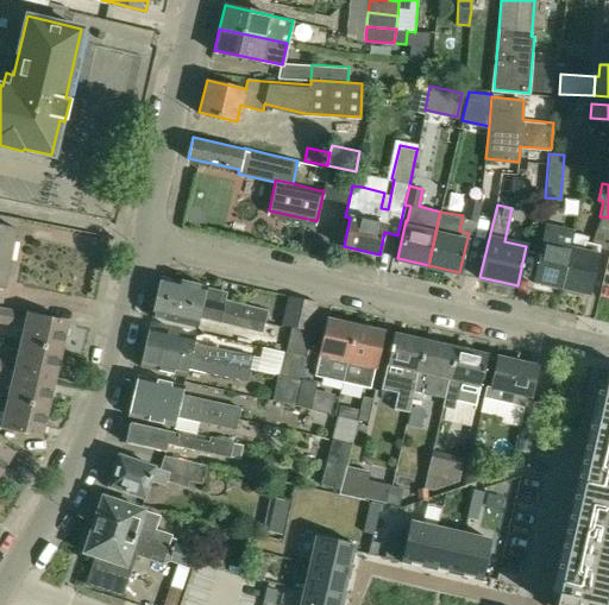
[(546,221),(533,279),(541,282),(540,285),(557,289),(558,285),(562,285),(573,232),(575,227),(546,221)]
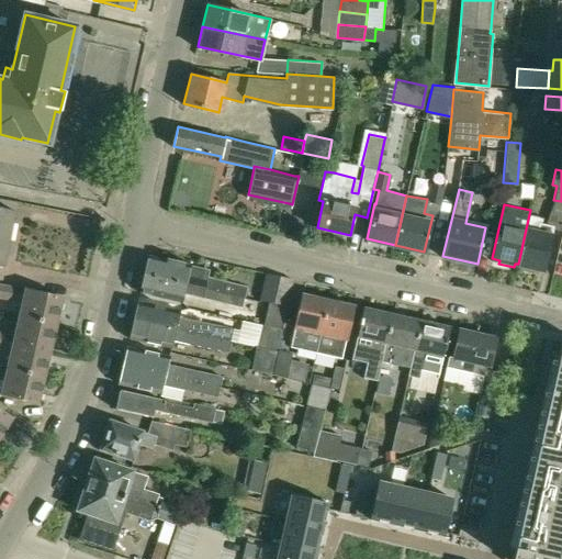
[(0,205),(0,236),(10,238),(15,209),(0,205)]
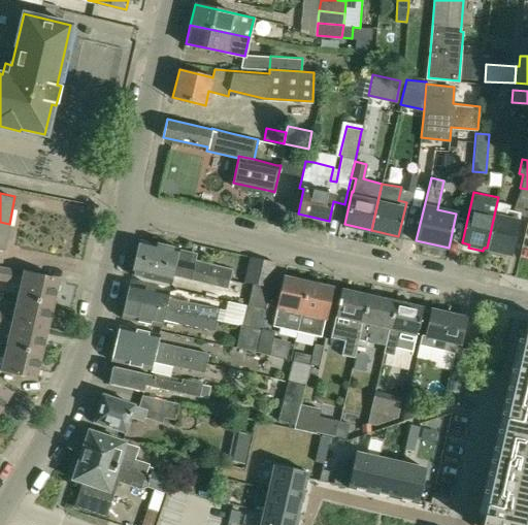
[(512,210),(509,210),(510,204),(497,201),(487,248),(489,249),(489,252),(502,255),(503,252),(510,253),(519,212),(512,210)]
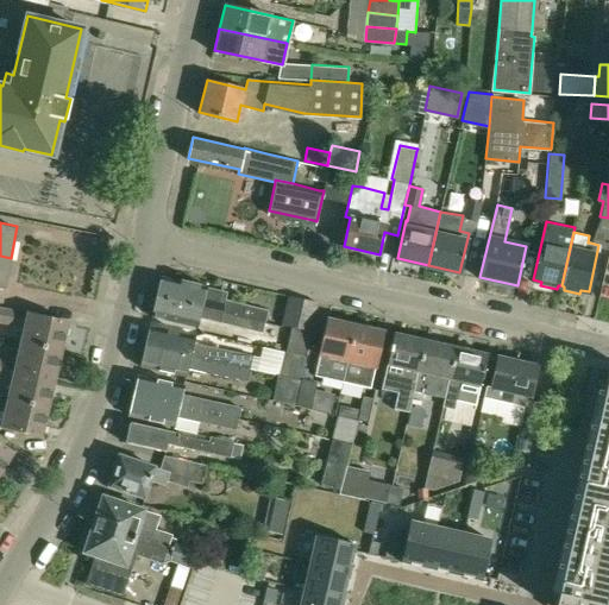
[(292,239),(289,249),(308,252),(311,243),(292,239)]
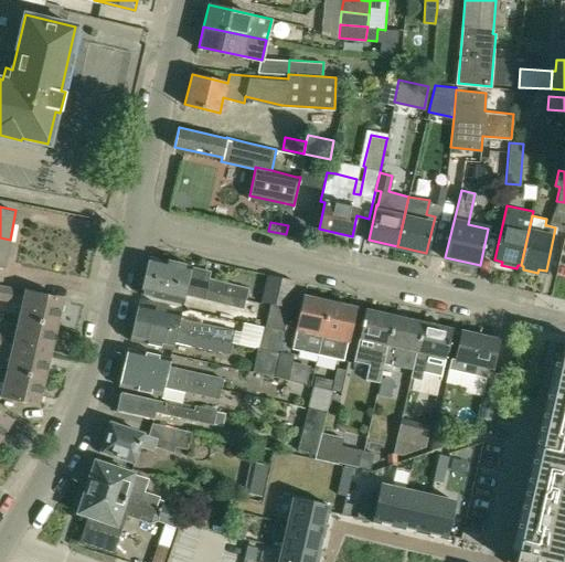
[(10,240),(0,237),(0,266),(6,267),(10,240)]
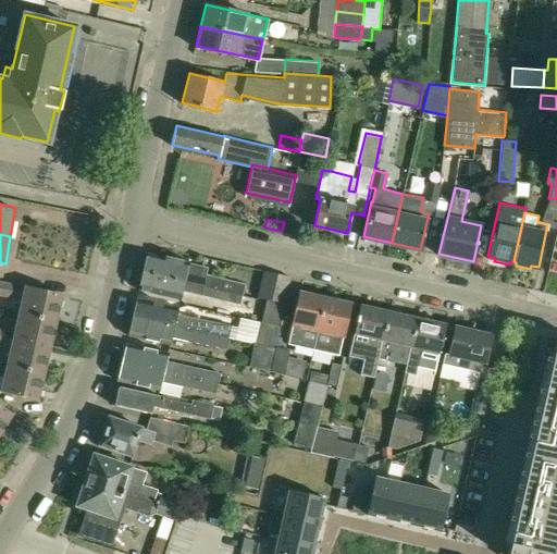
[(147,251),(143,270),(231,291),(243,293),(245,283),(206,273),(208,266),(188,261),(156,254),(147,251)]
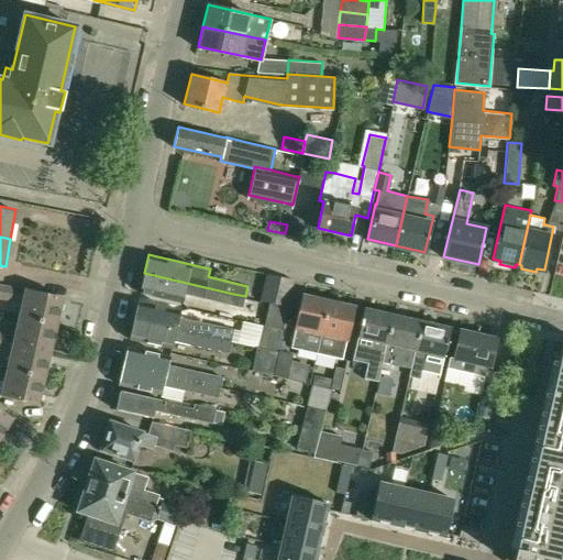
[(279,275),(266,272),(260,298),(268,300),(274,302),(279,275)]
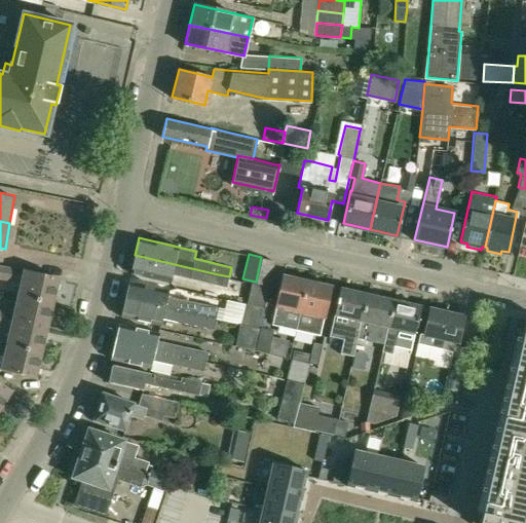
[(135,255),(130,272),(170,281),(171,273),(216,284),(218,274),(135,255)]
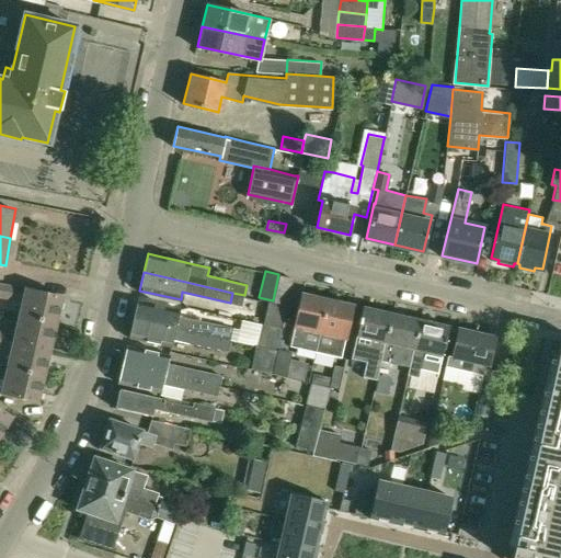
[(293,277),(278,274),(273,300),(285,304),(286,304),(293,277)]
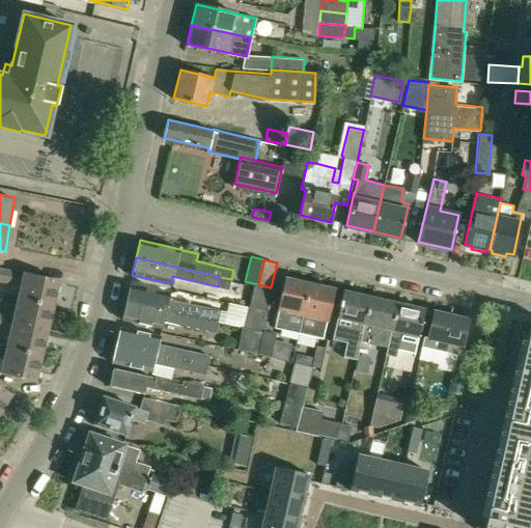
[(12,269),(0,267),(0,280),(10,282),(12,269)]
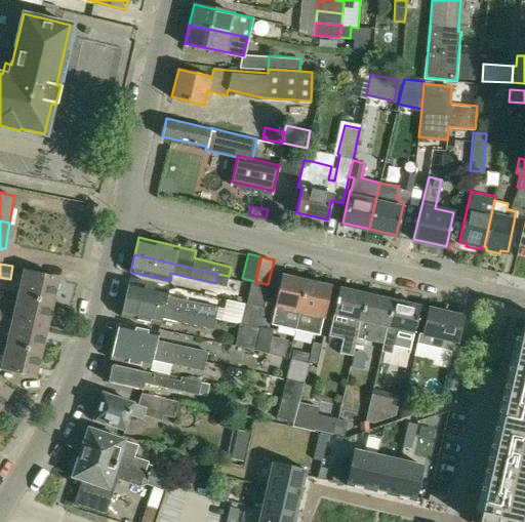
[(24,269),(18,293),(52,302),(57,277),(24,269)]
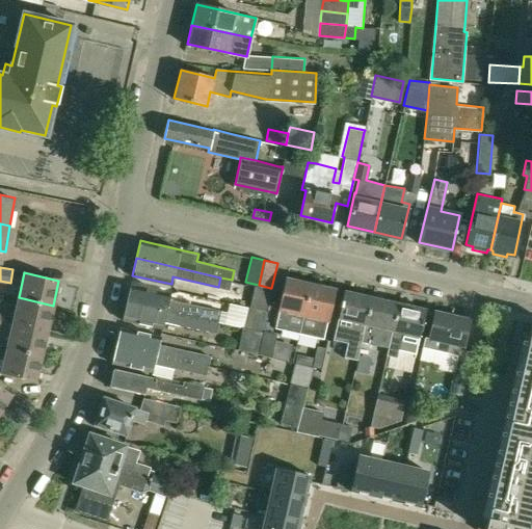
[(274,328),(285,331),(298,334),(310,284),(286,279),(274,328)]
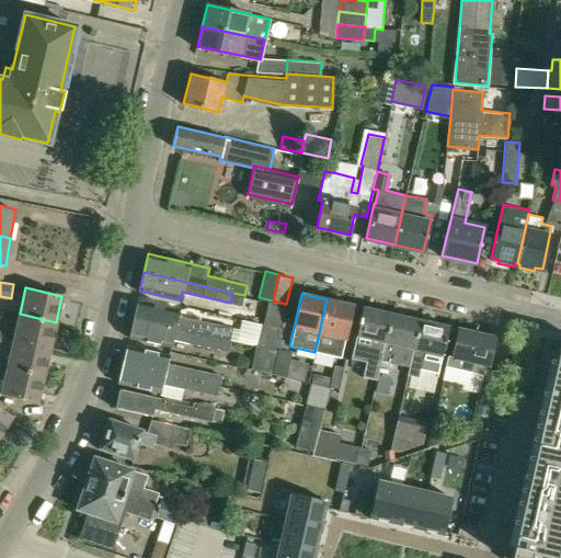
[(138,298),(134,318),(194,331),(229,339),(232,327),(176,315),(179,308),(138,298)]
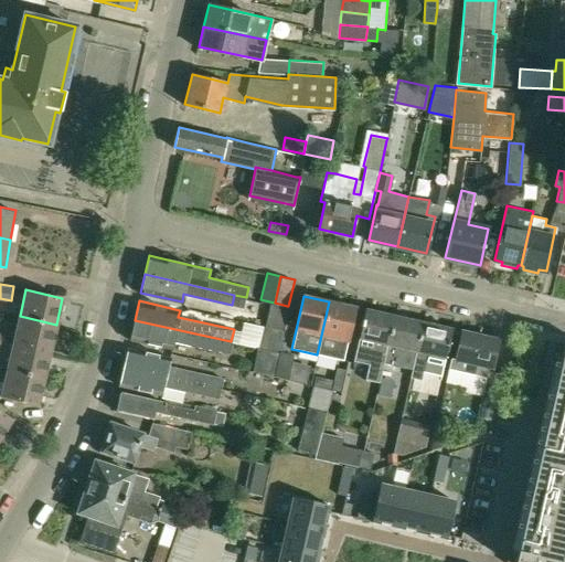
[(269,301),(264,326),(281,330),(287,306),(275,303),(269,301)]
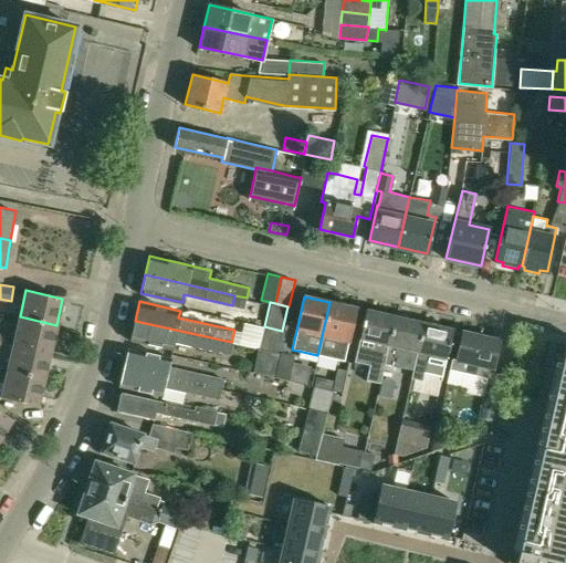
[(329,302),(317,355),(334,358),(344,361),(356,308),(329,302)]
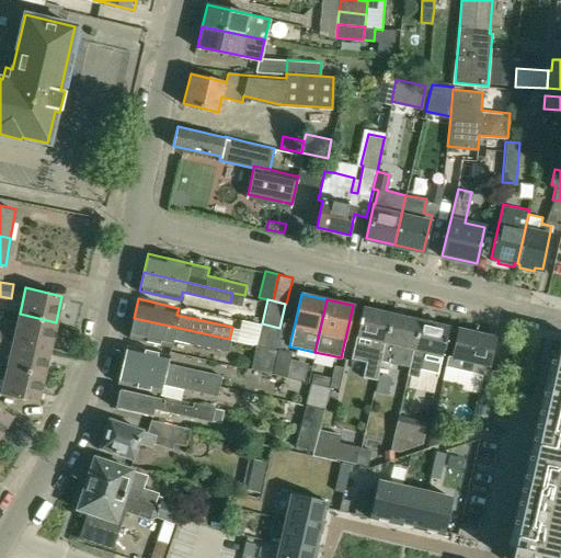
[(356,336),(351,357),(366,361),(365,362),(363,376),(376,378),(378,372),(379,365),(380,360),(391,314),(362,307),(356,336)]
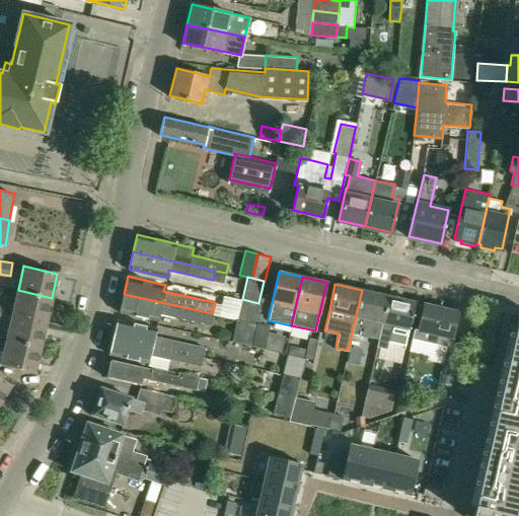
[(52,298),(18,290),(12,314),(46,322),(52,298)]
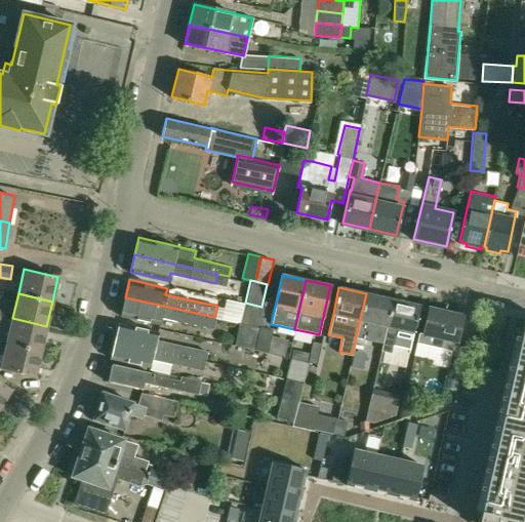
[(366,293),(356,336),(357,336),(366,338),(370,339),(382,343),(387,326),(393,299),(366,293)]
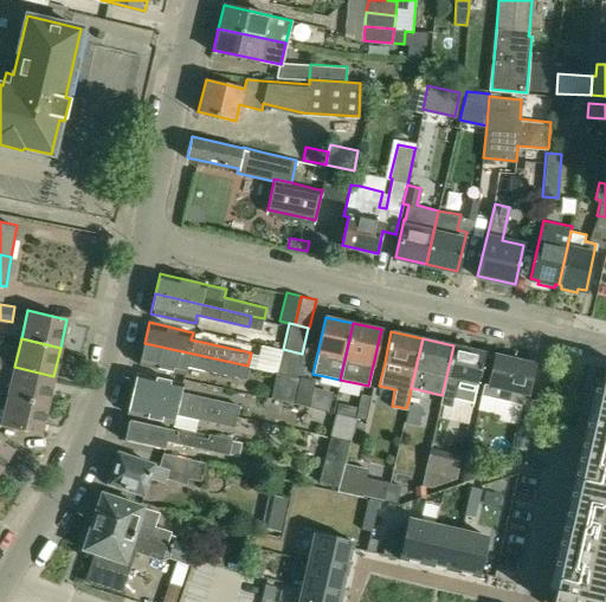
[(247,366),(210,357),(144,343),(140,363),(184,373),(186,362),(245,376),(247,366)]
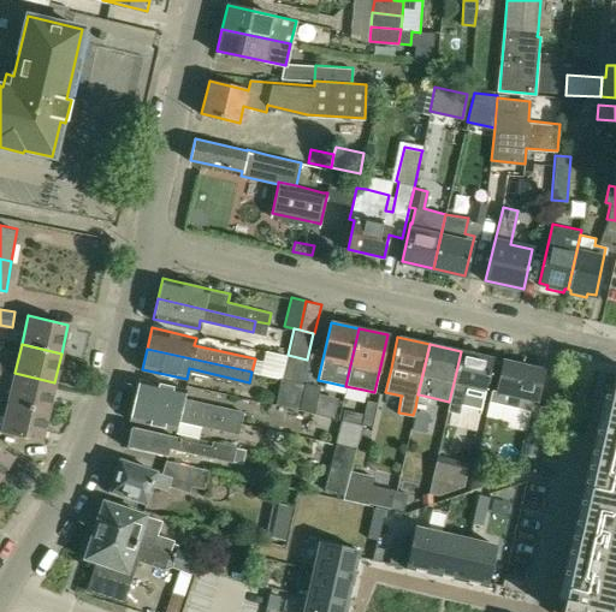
[(449,402),(448,410),(450,411),(458,413),(461,404),(481,409),(485,390),(492,358),(461,351),(454,382),(449,402)]
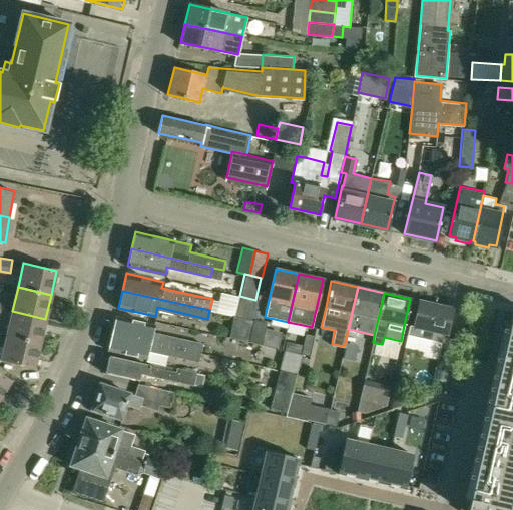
[(238,296),(233,315),(253,320),(258,300),(255,300),(239,296),(238,296)]
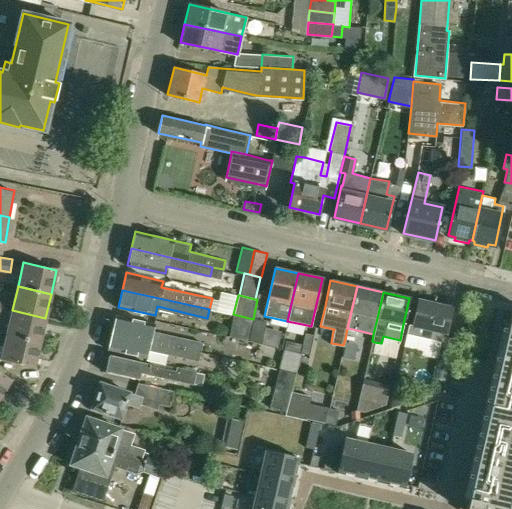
[(406,333),(403,345),(422,349),(421,354),(437,357),(441,341),(442,335),(443,333),(445,333),(451,308),(418,300),(412,326),(408,324),(406,333)]
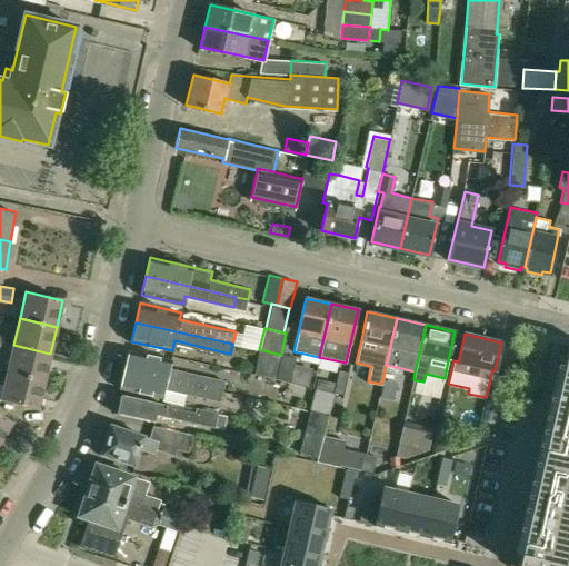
[(13,345),(7,373),(43,380),(50,354),(13,345)]
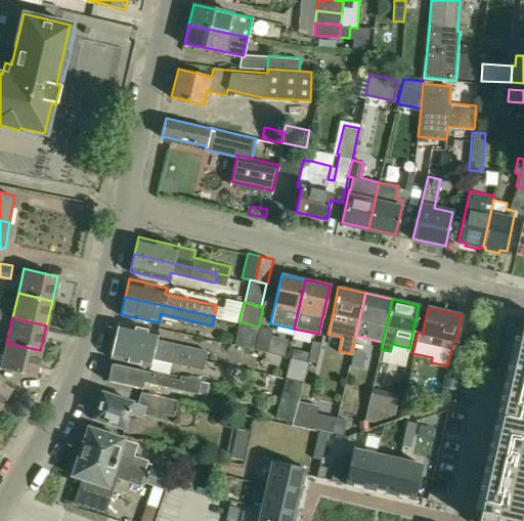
[(119,321),(115,339),(205,359),(207,351),(155,339),(157,331),(119,321)]
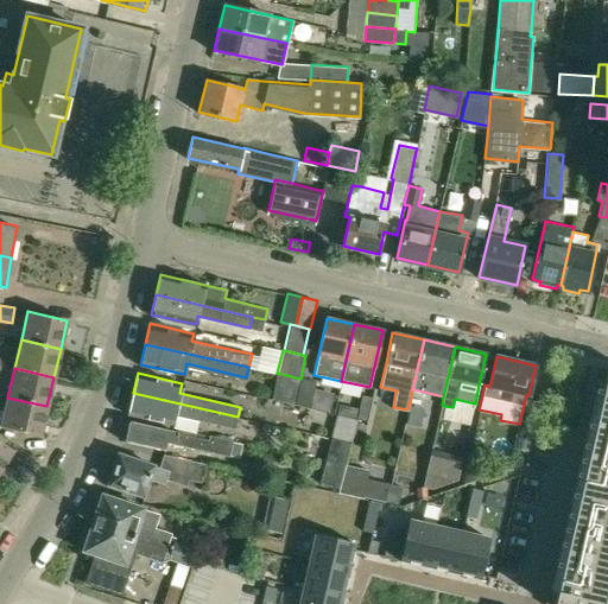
[(602,388),(594,386),(546,596),(544,603),(548,603),(607,603),(607,374),(606,374),(602,388)]
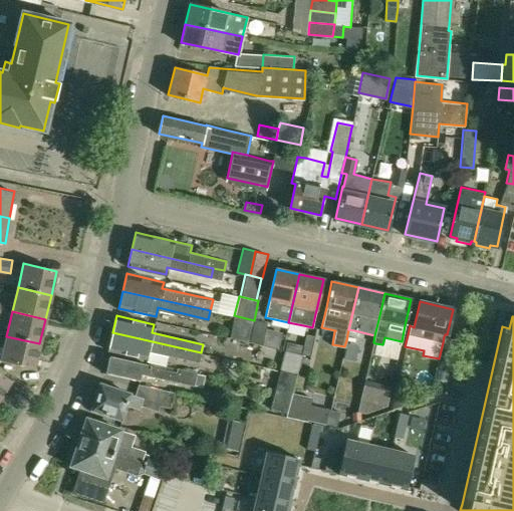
[(267,321),(254,318),(249,341),(262,343),(267,321)]
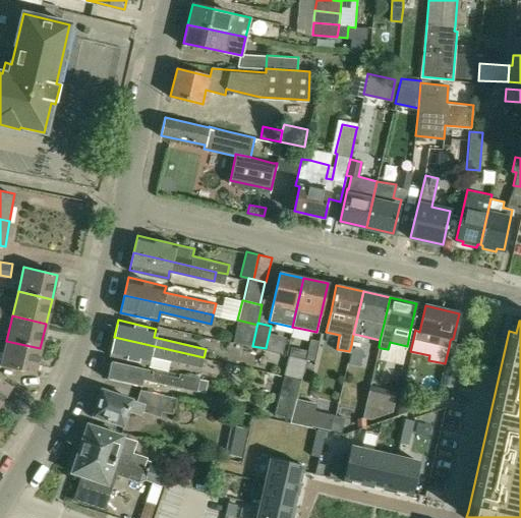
[(235,327),(232,341),(251,345),(254,331),(235,327)]
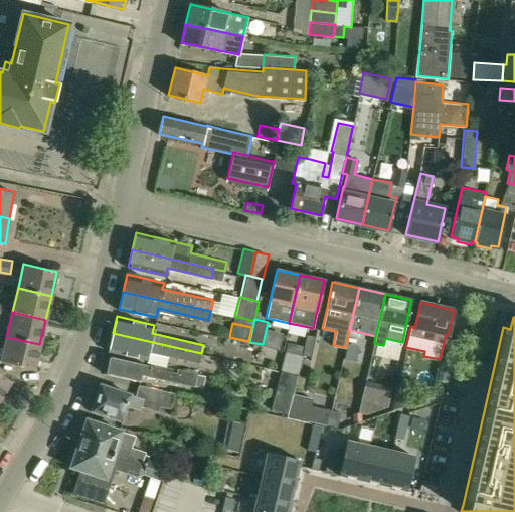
[(113,333),(109,350),(147,359),(149,350),(199,362),(201,353),(113,333)]
